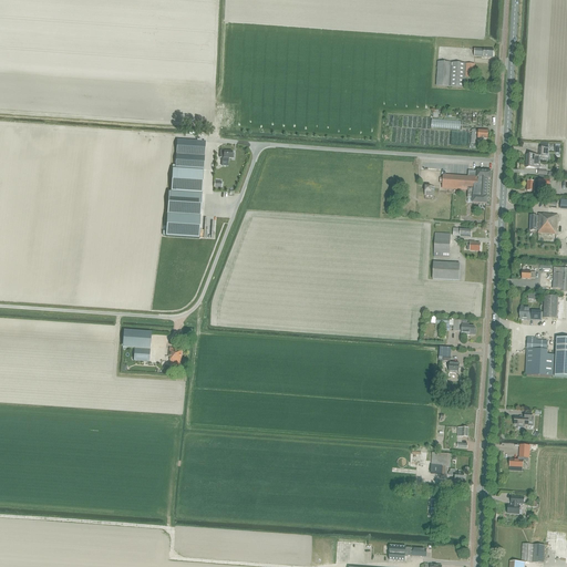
[(484,58),(493,58),(494,50),(485,49),(475,49),(474,57),(484,57),(484,58)]
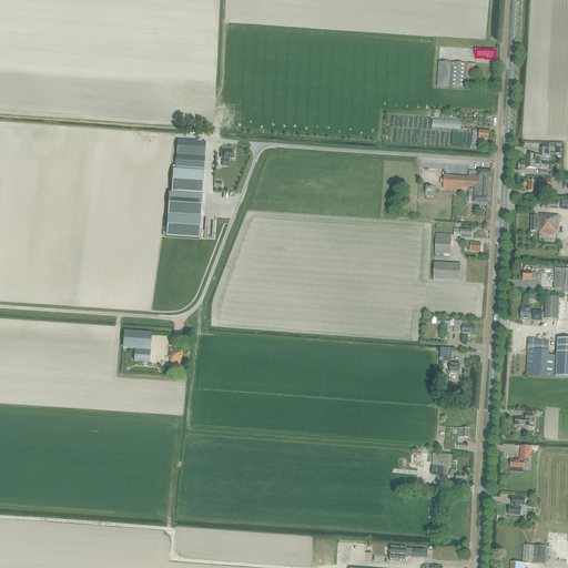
[(438,84),(437,87),(466,88),(466,85),(466,78),(475,78),(476,64),(439,62),(438,84)]
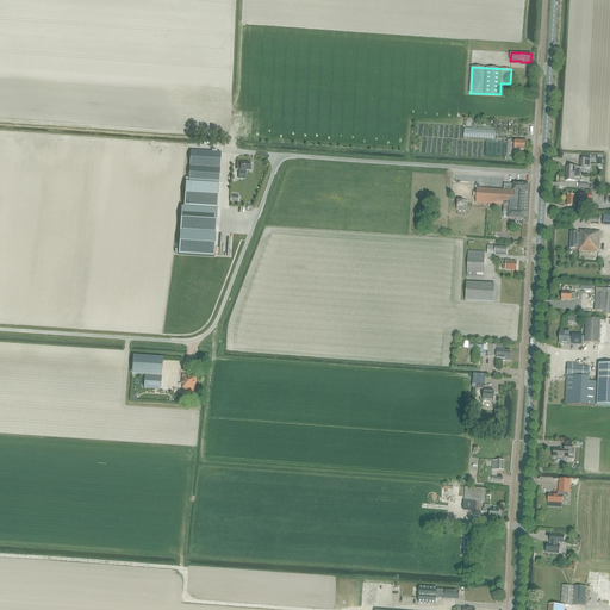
[(496,130),(465,129),(464,138),(496,141),(496,130)]
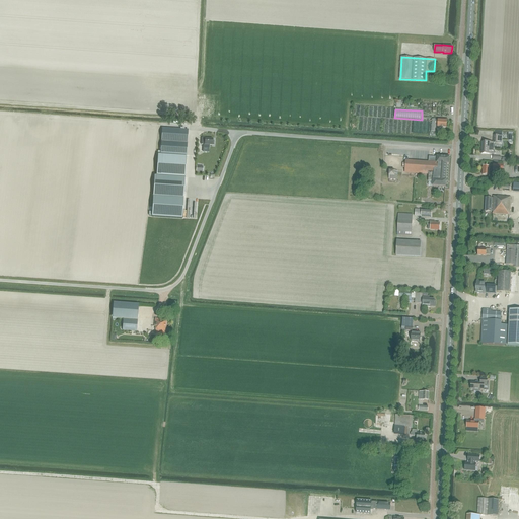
[(447,121),(432,120),(432,132),(436,132),(436,123),(438,123),(438,127),(446,128),(447,121)]
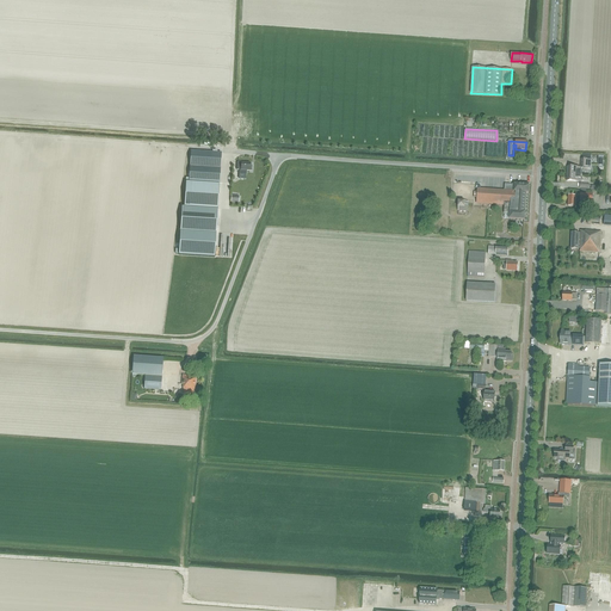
[(176,250),(176,254),(179,254),(179,255),(215,258),(217,209),(221,153),(191,152),(189,178),(186,178),(184,207),(184,208),(181,208),(179,250),(176,250)]
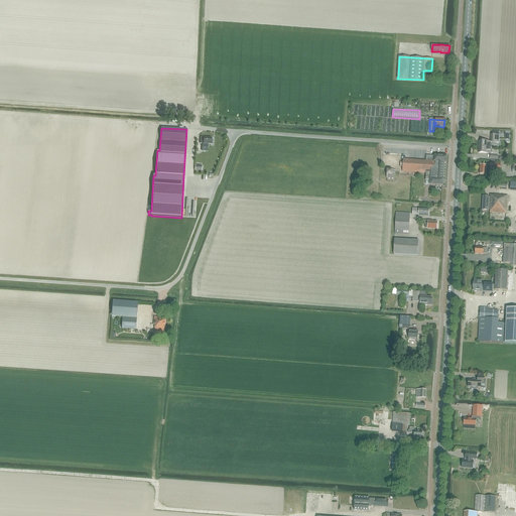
[(200,144),(202,144),(202,147),(209,147),(209,144),(211,145),(211,144),(213,145),(213,140),(212,140),(212,138),(204,138),(201,138),(200,144)]
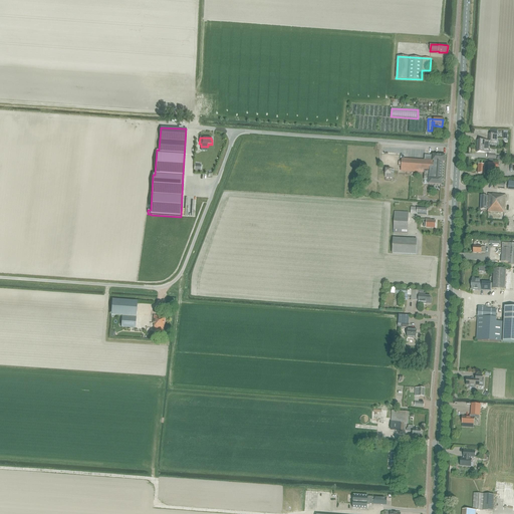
[(486,141),(477,141),(477,153),(485,153),(485,152),(489,152),(489,149),(489,143),(486,143),(486,141)]
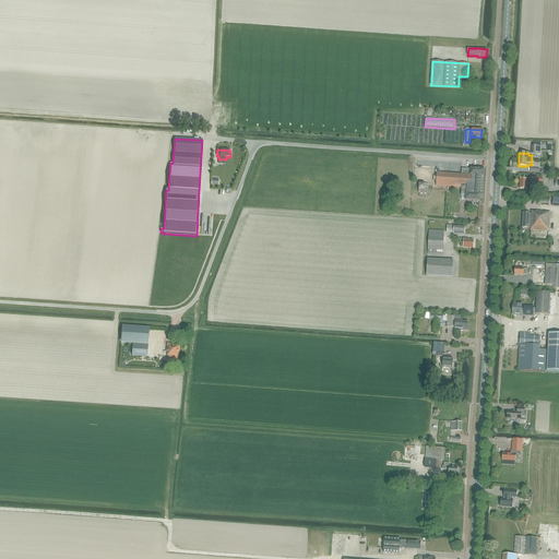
[(438,174),(438,176),(433,176),(433,181),(437,181),(437,183),(462,186),(462,195),(466,195),(466,200),(480,201),(480,193),(482,176),(484,176),(485,169),(471,168),(471,169),(462,168),(462,175),(438,174)]
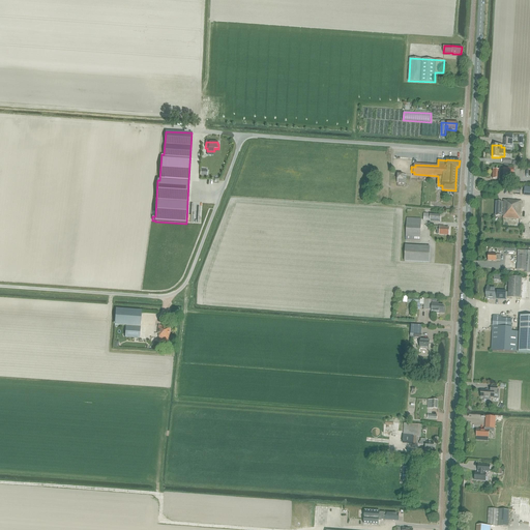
[(500,168),(500,170),(493,170),(493,177),(493,179),(499,179),(500,173),(503,173),(503,174),(512,174),(512,169),(500,168)]
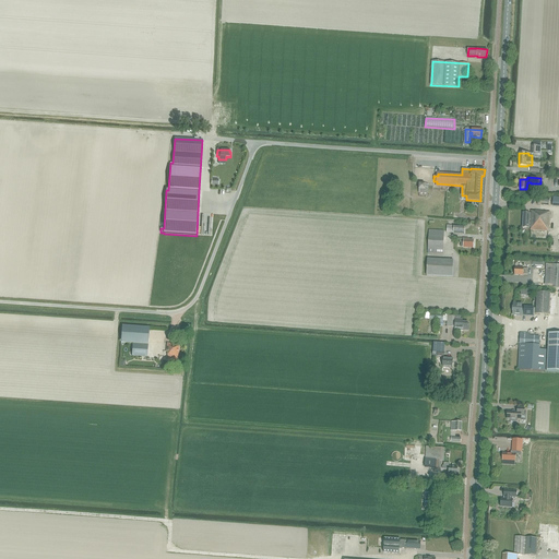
[(419,193),(429,194),(429,185),(420,185),(419,193)]
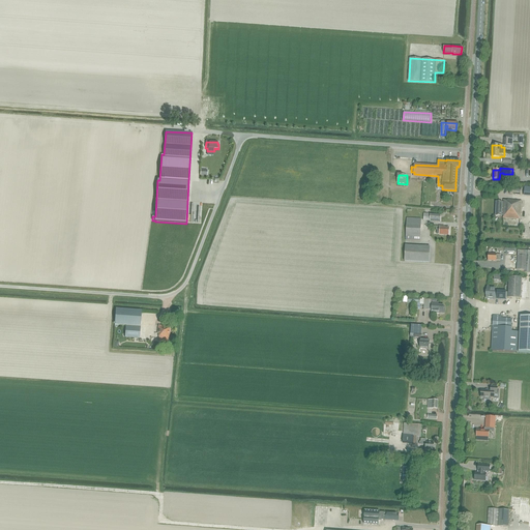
[(496,202),(496,216),(502,216),(502,206),(503,206),(503,218),(521,219),(522,201),(508,200),(508,201),(504,200),(503,202),(496,202)]
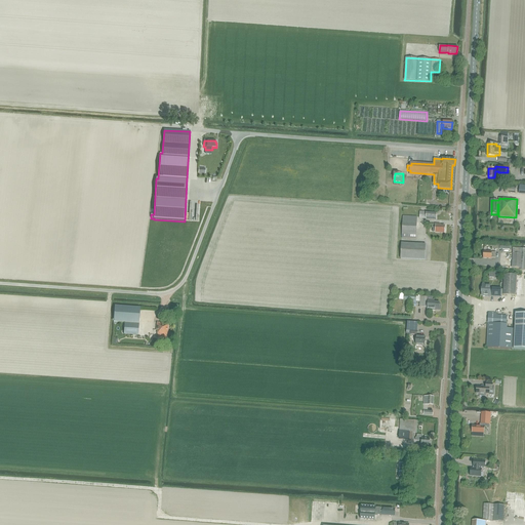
[(419,218),(437,219),(437,212),(420,211),(419,218)]
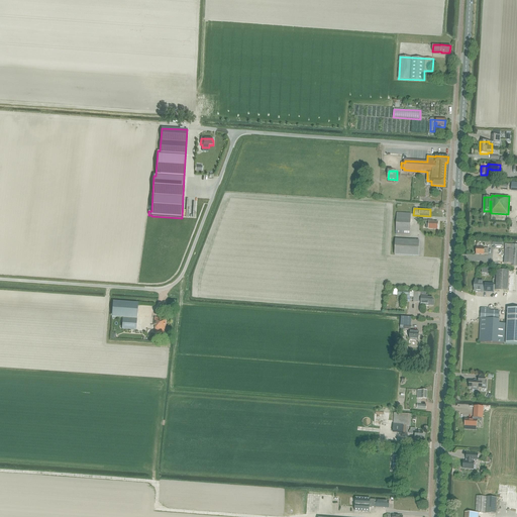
[(396,234),(410,235),(411,212),(409,212),(409,213),(397,212),(396,234)]
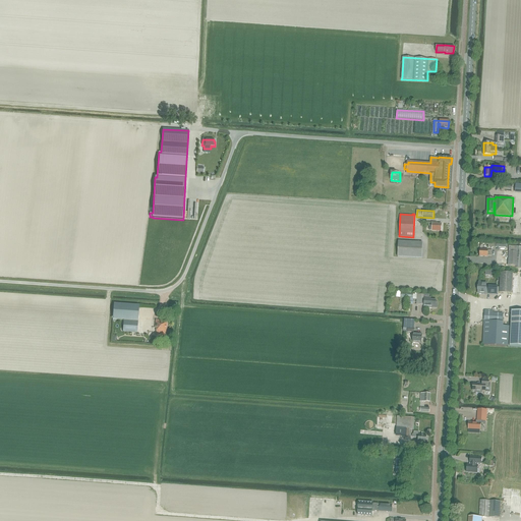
[(429,230),(441,231),(441,230),(442,230),(442,228),(441,228),(442,224),(437,224),(437,223),(432,223),(428,223),(428,226),(429,226),(429,230)]
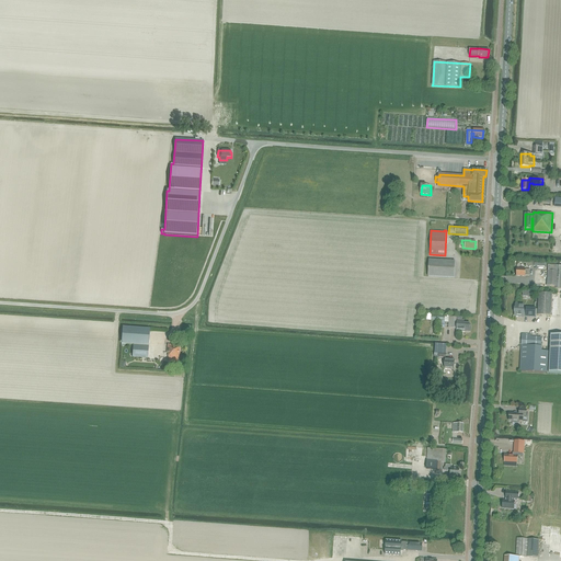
[(428,275),(455,277),(456,261),(430,259),(428,275)]
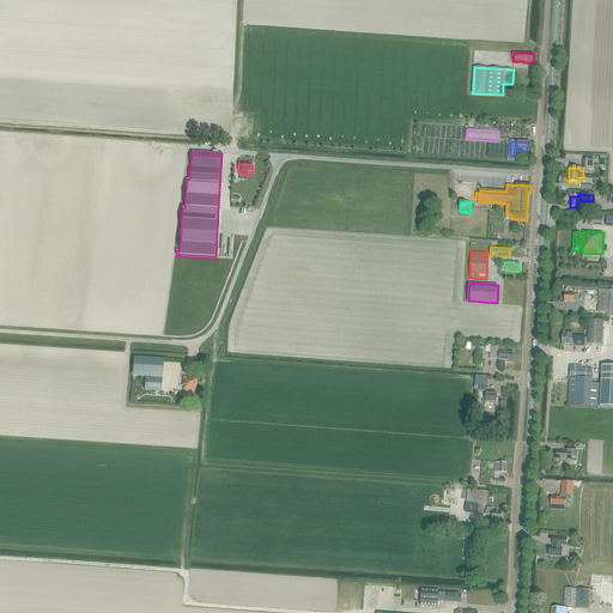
[(612,290),(599,289),(598,307),(598,310),(598,311),(598,313),(607,313),(607,315),(612,315),(612,290)]
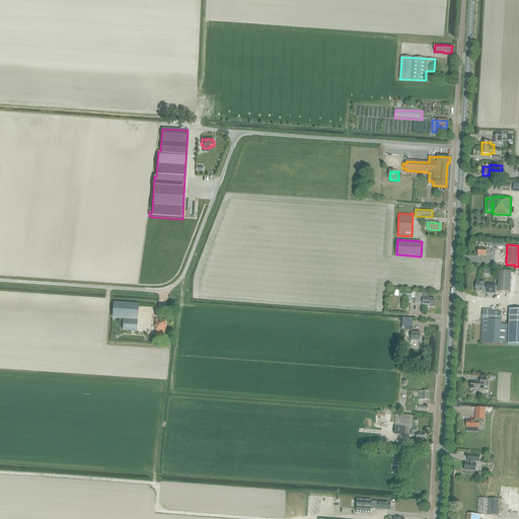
[(488,293),(496,293),(496,291),(509,292),(510,272),(499,271),(498,286),(497,286),(488,285),(485,285),(485,282),(476,282),(476,292),(488,293)]
